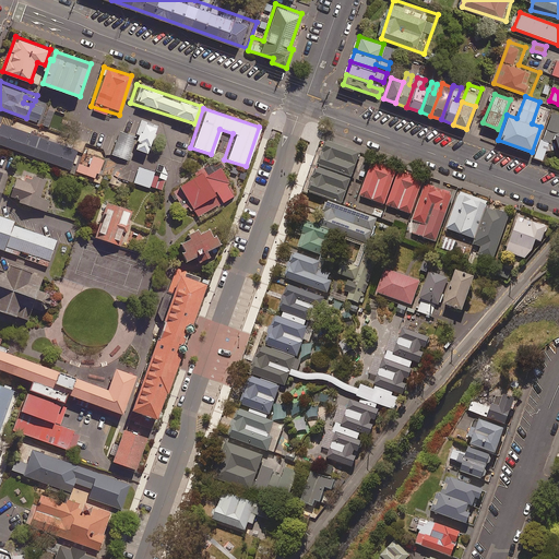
[(146,154),(156,126),(140,120),(134,134),(139,135),(134,150),(146,154)]
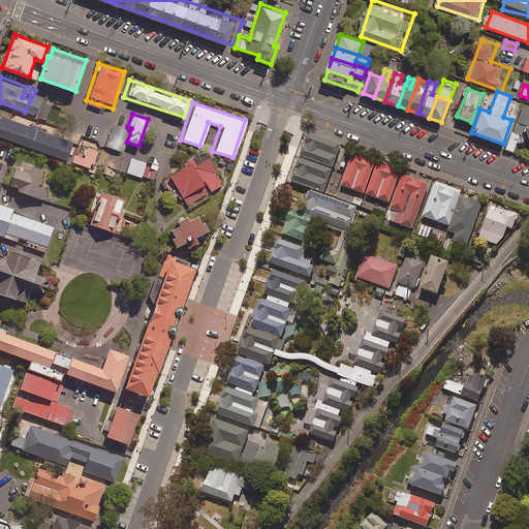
[(18,121),(6,118),(3,128),(0,126),(0,134),(11,138),(18,121)]
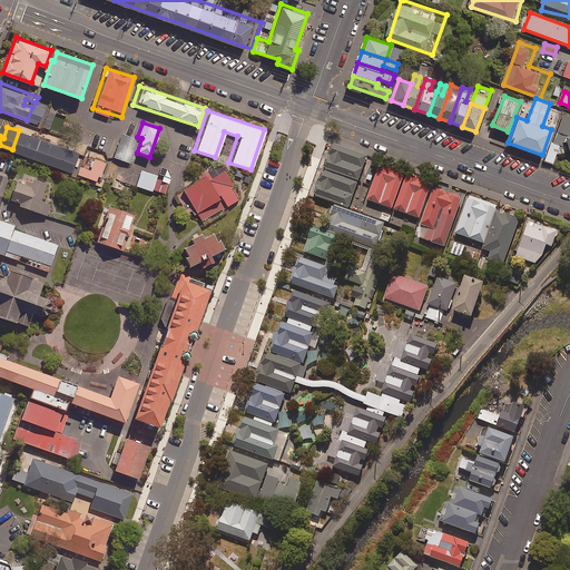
[(121,135),(114,157),(129,163),(137,139),(121,135)]
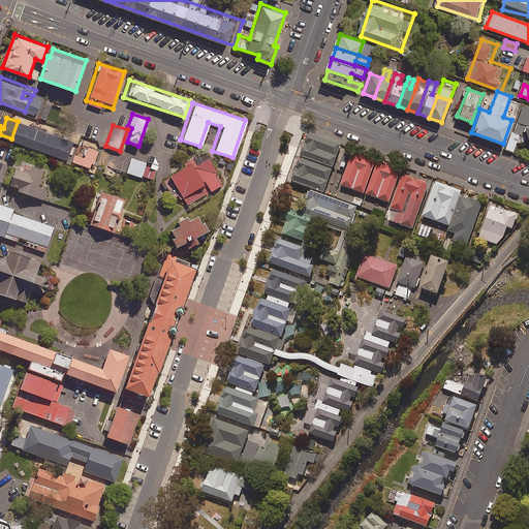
[(37,145),(39,145),(44,131),(33,128),(30,138),(21,135),(19,142),(36,148),(37,145)]
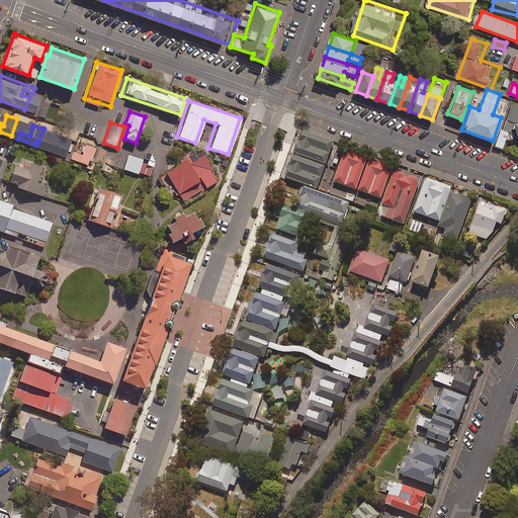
[(293,154),(325,165),(333,142),(301,131),(293,154)]
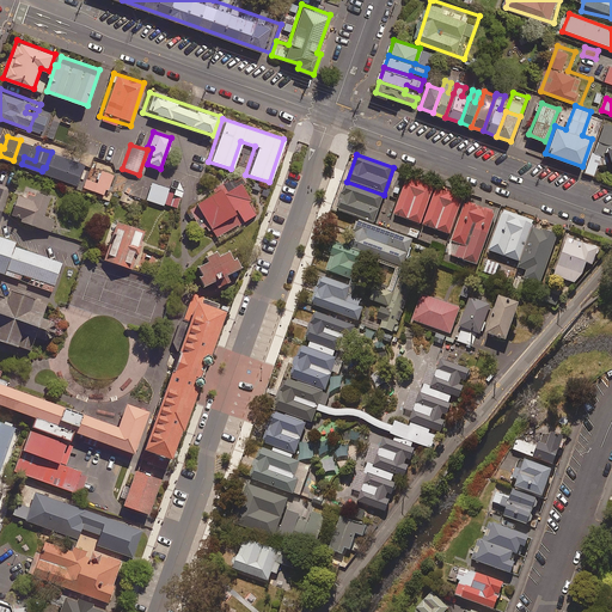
[(74,177),(78,178),(83,163),(71,158),(66,171),(55,167),(53,176),(73,183),(74,177)]
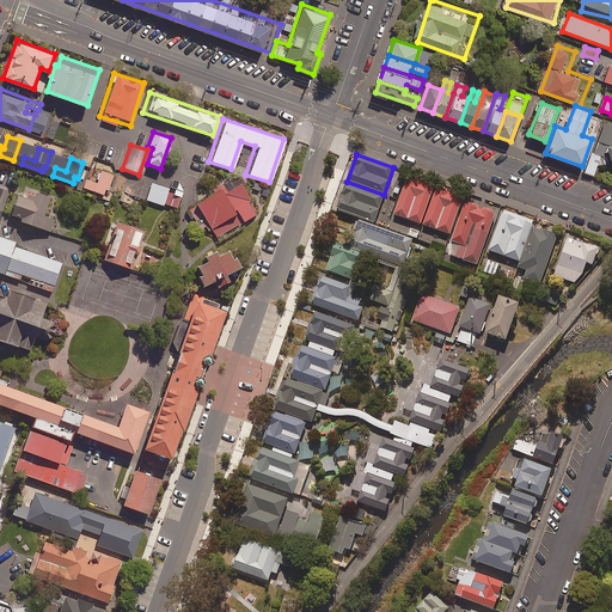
[(106,189),(108,190),(114,175),(102,170),(97,183),(87,179),(84,187),(105,194),(106,189)]
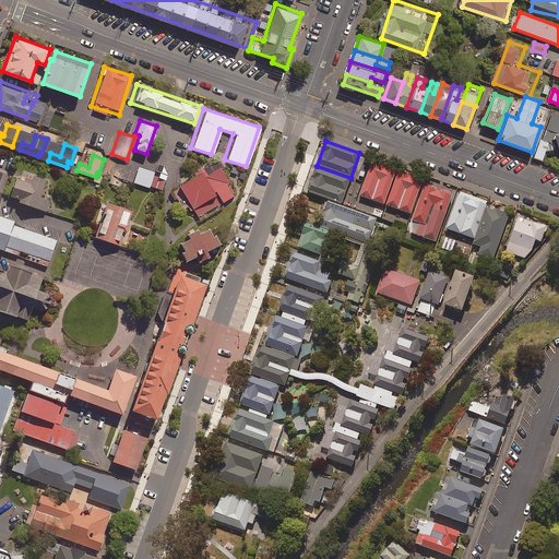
[(364,178),(370,162),(365,159),(358,176),(364,178)]
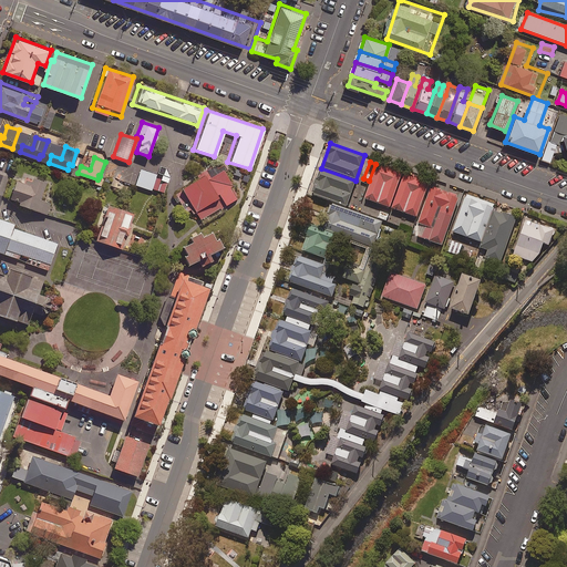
[(375,164),(369,181),(371,182),(364,199),(390,208),(402,174),(375,164)]
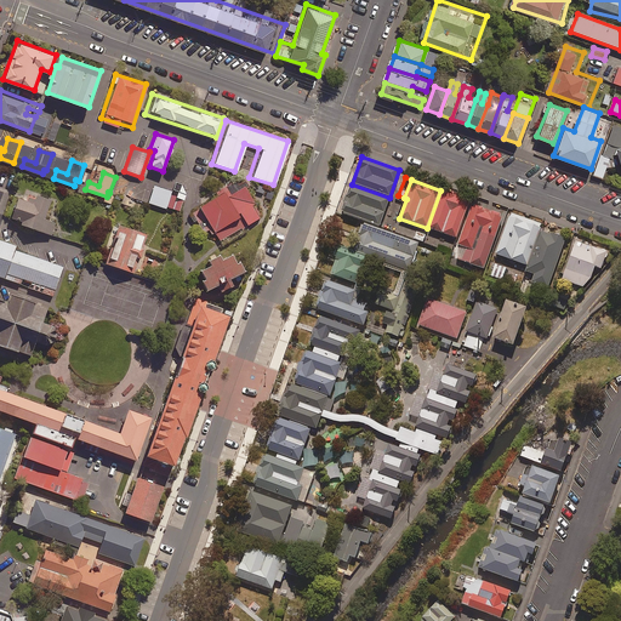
[(175,181),(166,206),(181,211),(189,186),(175,181)]
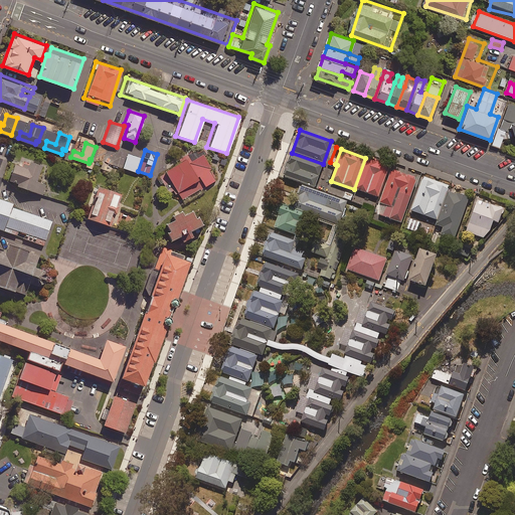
[(177,162),(163,170),(179,198),(195,189),(194,186),(201,182),(204,187),(214,181),(208,169),(210,168),(202,153),(188,161),(184,153),(175,159),(177,162)]
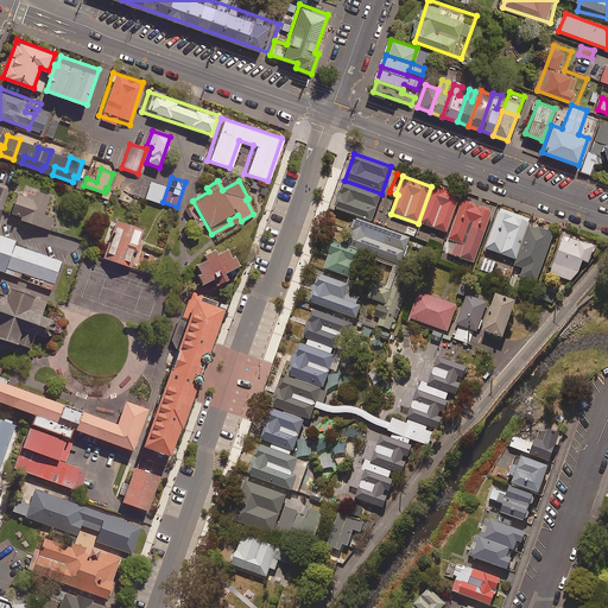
[(254,181),(251,192),(266,196),(270,184),(254,181)]
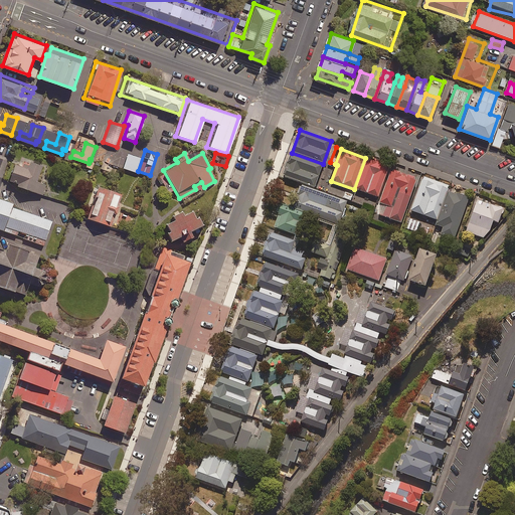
[(323,164),(292,153),(284,176),(315,187),(323,164)]
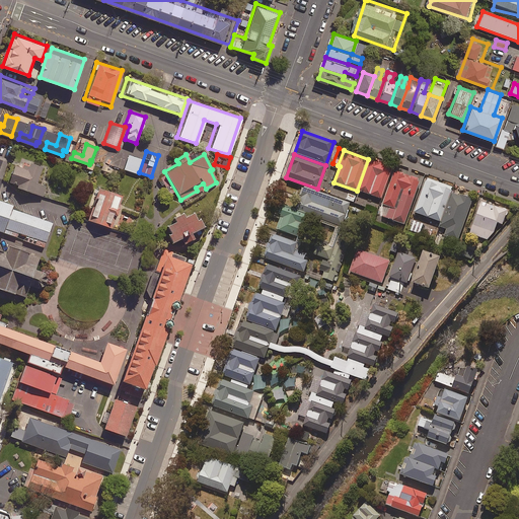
[(43,166),(22,159),(19,165),(15,164),(9,180),(18,183),(17,187),(43,196),(47,186),(36,181),(43,166)]
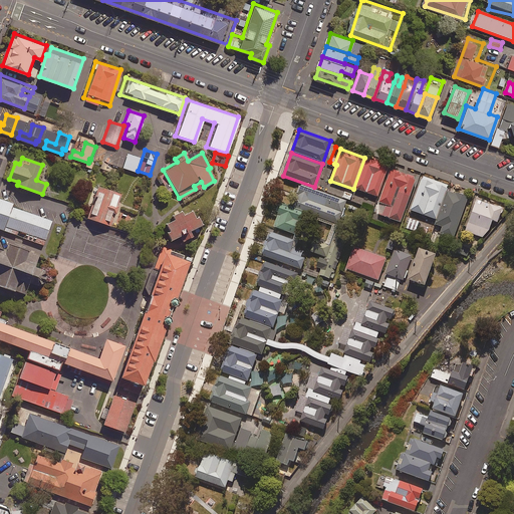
[(376,197),(388,166),(364,158),(353,189),(376,197)]
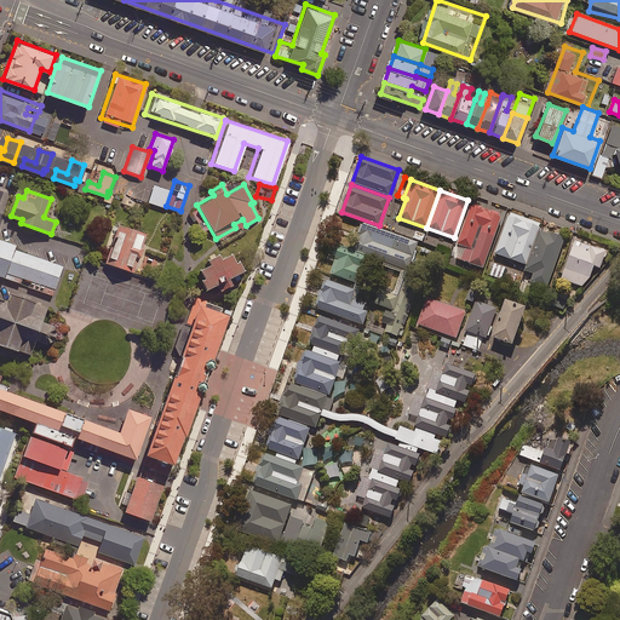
[(501,217),(470,205),(452,258),(457,259),(482,269),(501,217)]
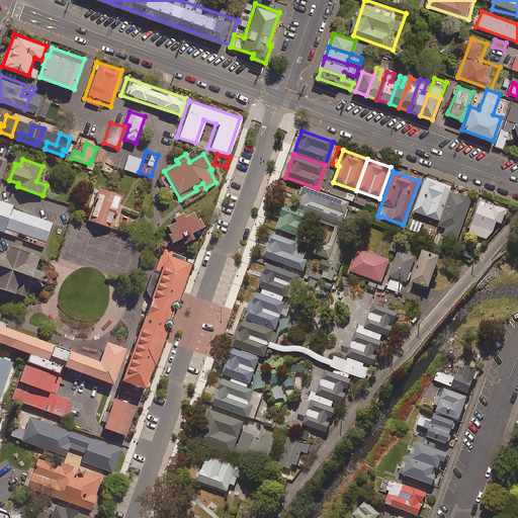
[(413,212),(440,222),(450,192),(452,188),(425,178),(413,212)]
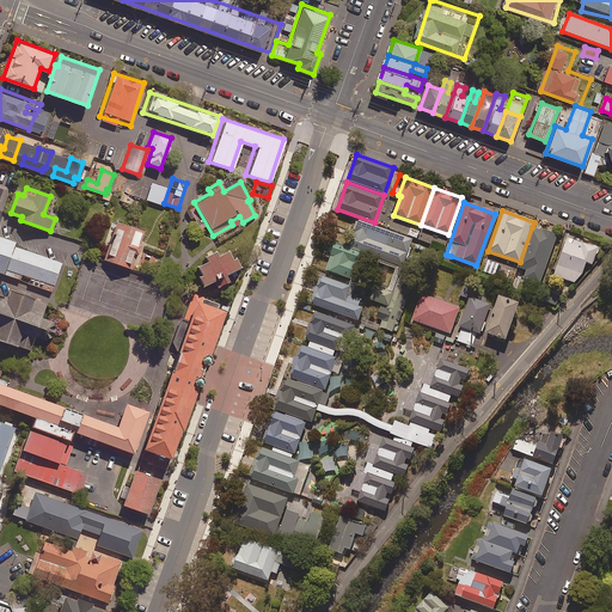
[(111,232),(102,261),(129,269),(135,251),(138,252),(140,245),(138,244),(141,231),(112,221),(109,232),(111,232)]
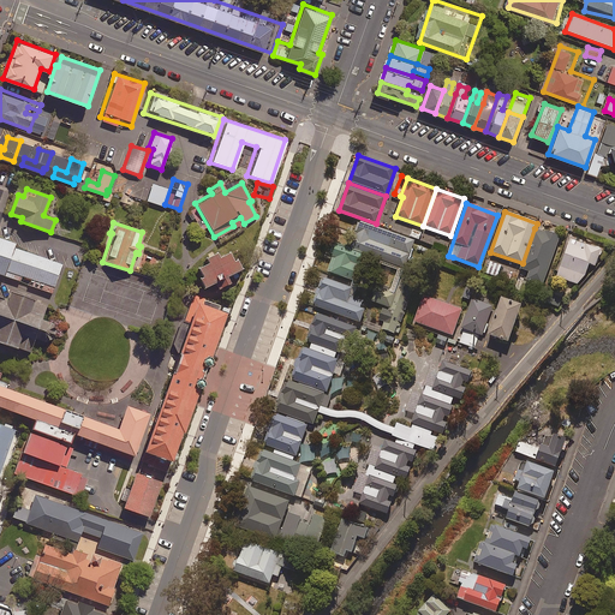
[(371,302),(389,308),(388,311),(381,309),(377,321),(383,323),(381,329),(396,334),(415,284),(400,278),(415,242),(360,222),(351,249),(362,254),(360,258),(395,272),(388,292),(376,287),(371,302)]
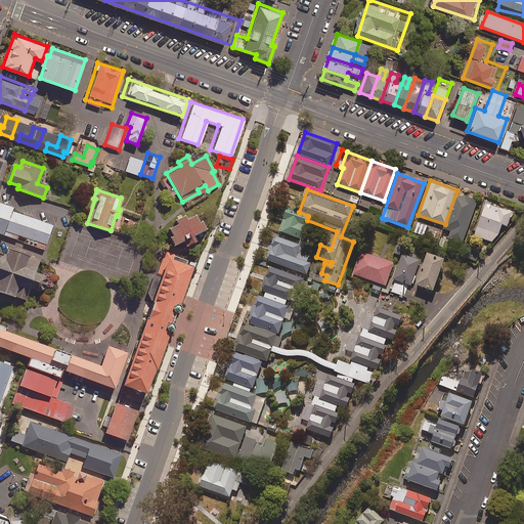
[(455,194),(445,224),(443,228),(451,231),(449,237),(462,243),(477,202),(455,194)]
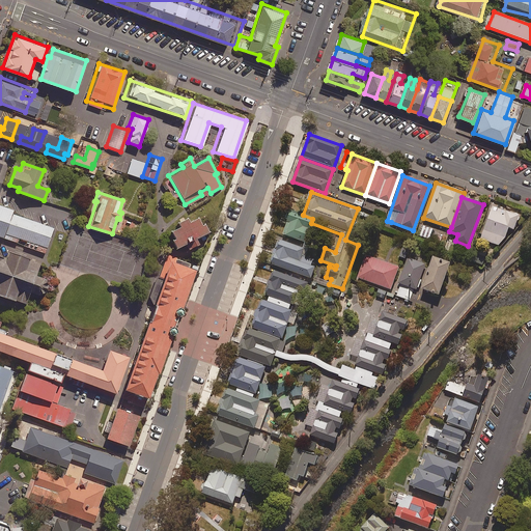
[(53,224),(0,205),(0,235),(1,236),(1,238),(44,252),(53,224)]
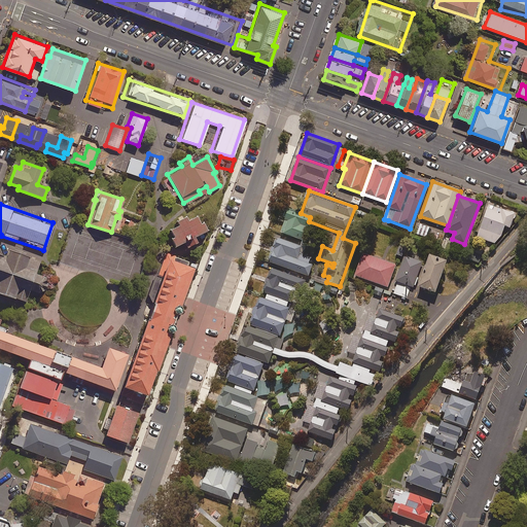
[(477,237),(494,244),(501,237),(505,226),(510,227),(515,214),(495,207),(494,209),(488,207),(477,237)]
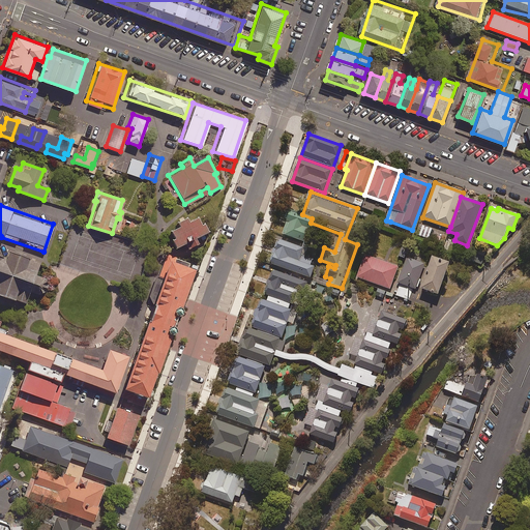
[(302,214),(288,209),(284,221),(287,222),(283,234),(303,241),(311,223),(312,218),(302,214)]
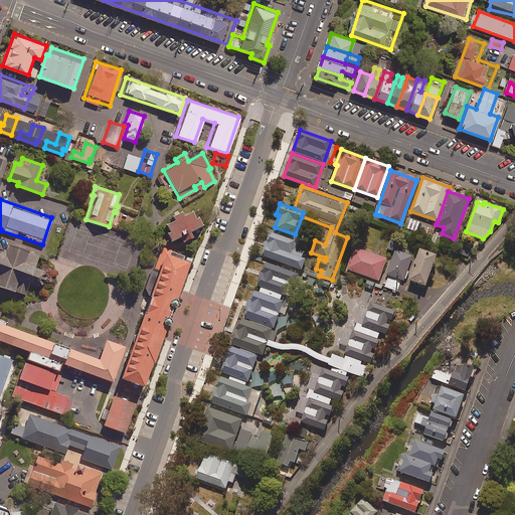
[(169,232),(174,241),(185,235),(186,238),(193,234),(191,232),(204,225),(200,218),(199,219),(194,209),(185,214),(183,210),(174,215),(175,218),(166,223),(170,231),(169,232)]
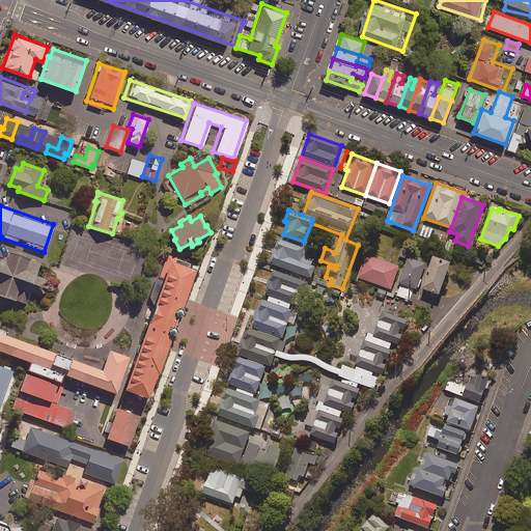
[(304,247),(279,239),(271,264),(310,278),(314,268),(310,267),(312,260),(301,256),(304,247)]
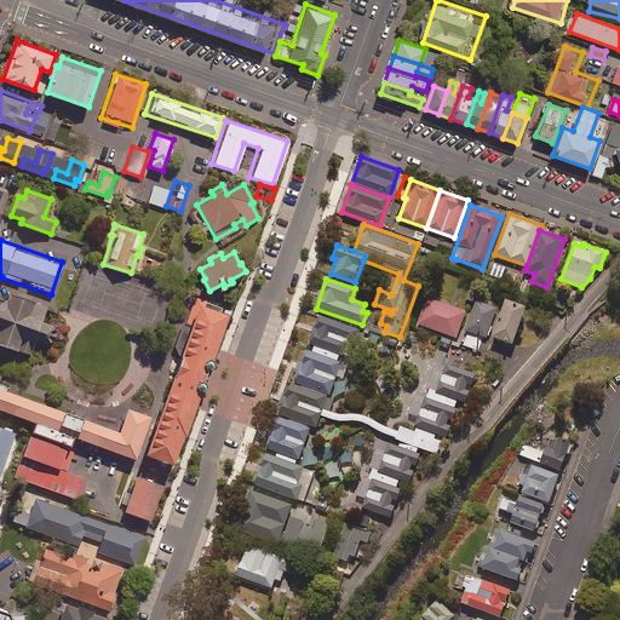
[(0,345),(33,357),(38,343),(49,346),(56,342),(58,334),(55,327),(44,323),(50,309),(13,296),(11,303),(0,299),(0,345)]
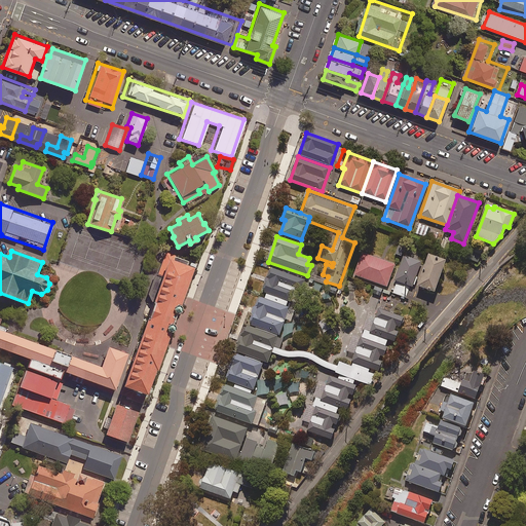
[(481,255),(473,252),(470,260),(478,263),(481,255)]
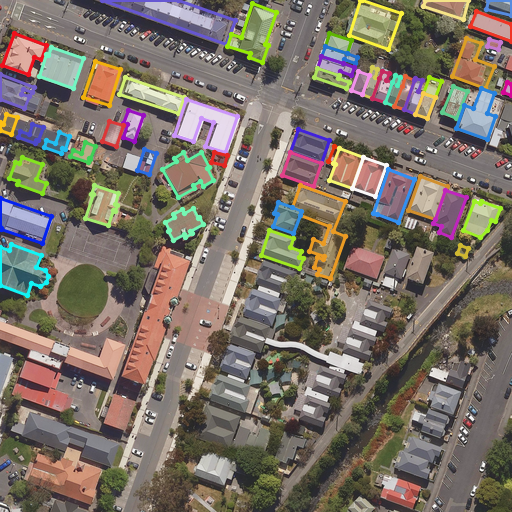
[(194,258),(159,246),(151,267),(160,270),(150,298),(122,378),(149,387),(177,307),(194,258)]
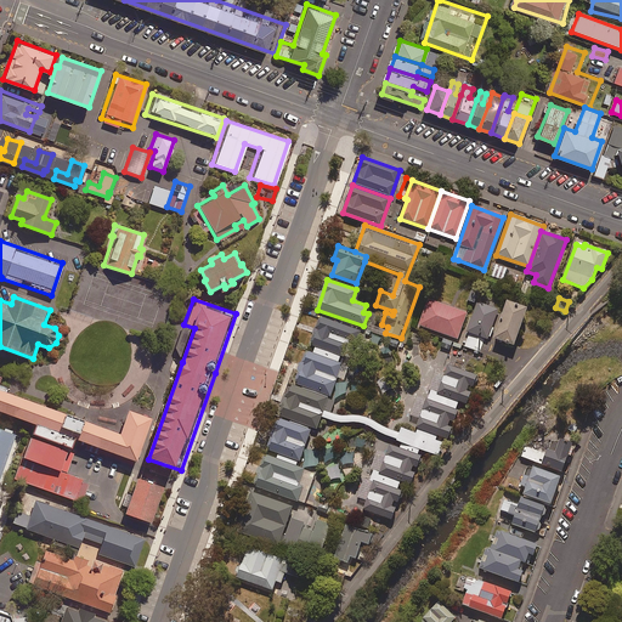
[(467,314),(428,299),(418,326),(457,340),(467,314)]
